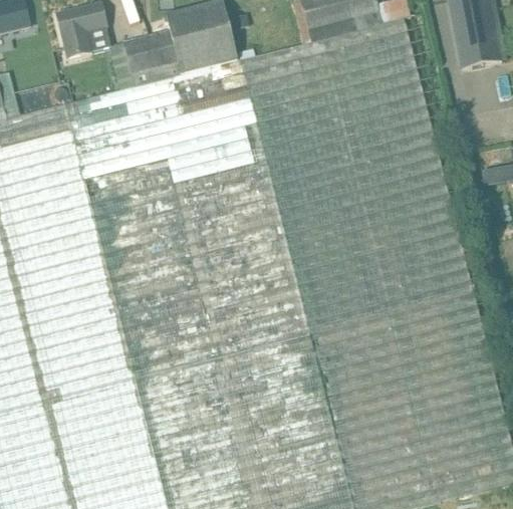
[(0,0),(0,31),(31,24),(25,0),(0,0)]
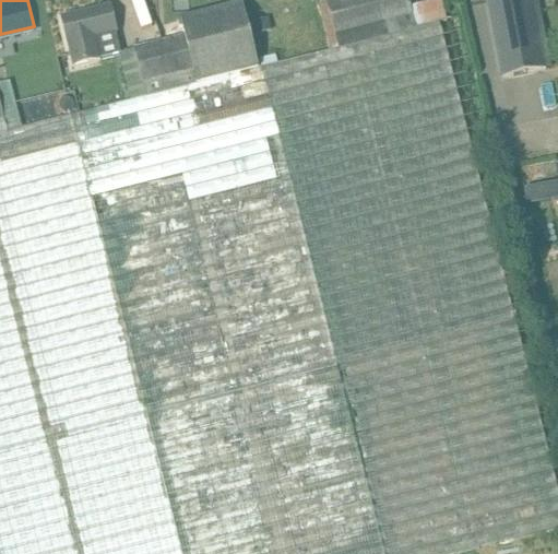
[(244,0),(181,15),(186,33),(197,80),(260,65),(244,0)]
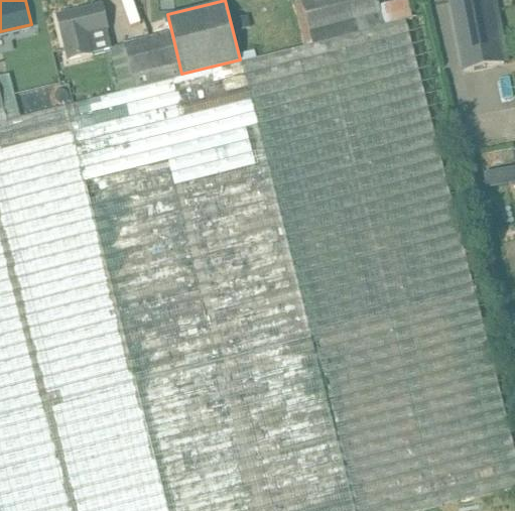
[(303,0),(313,41),(385,22),(378,0),(303,0)]
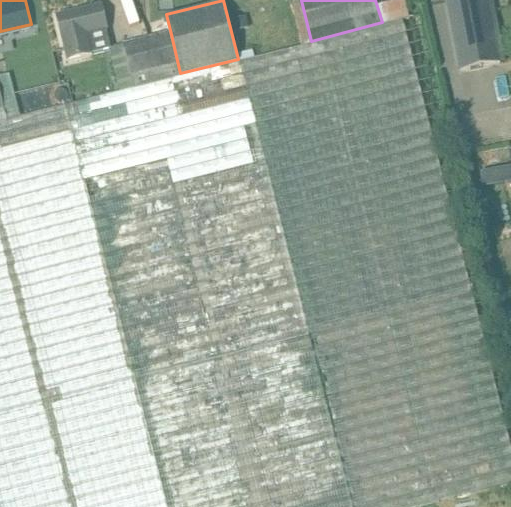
[(445,0),(459,67),(505,58),(494,0),(445,0)]
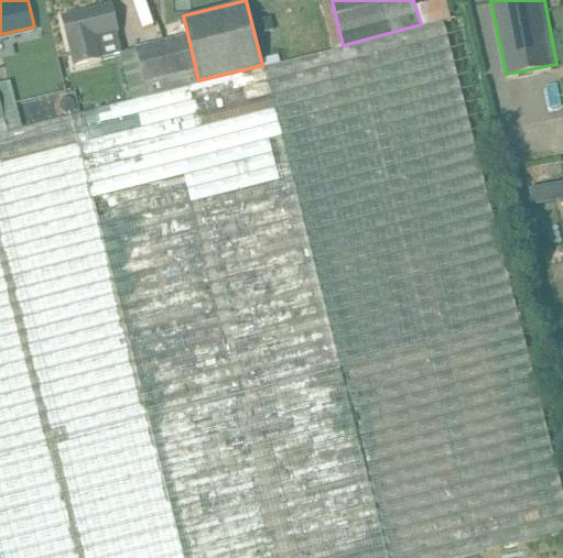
[(112,1),(63,13),(68,35),(75,63),(103,56),(103,55),(121,51),(125,50),(119,30),(112,1)]
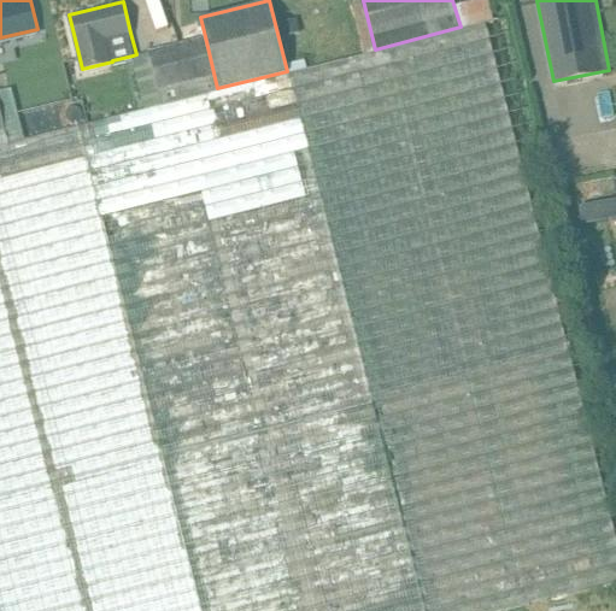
[(297,16),(282,19),(286,34),(300,30),(297,16)]
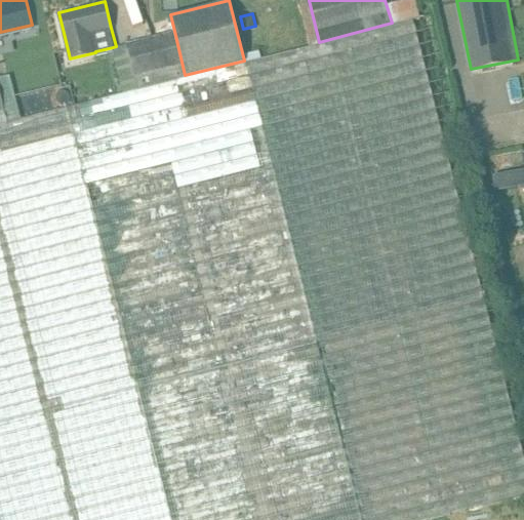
[(174,31),(170,14),(156,18),(160,35),(174,31)]
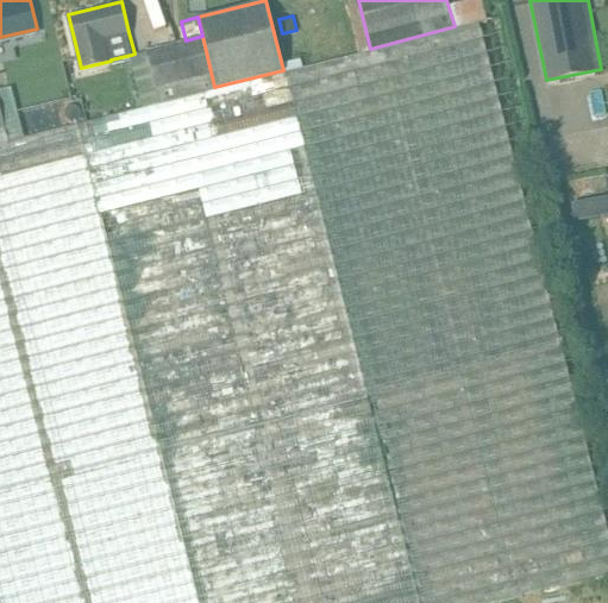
[(370,49),(283,70),(419,602),(474,602),(607,569),(607,527),(480,20),(455,26),(370,49)]
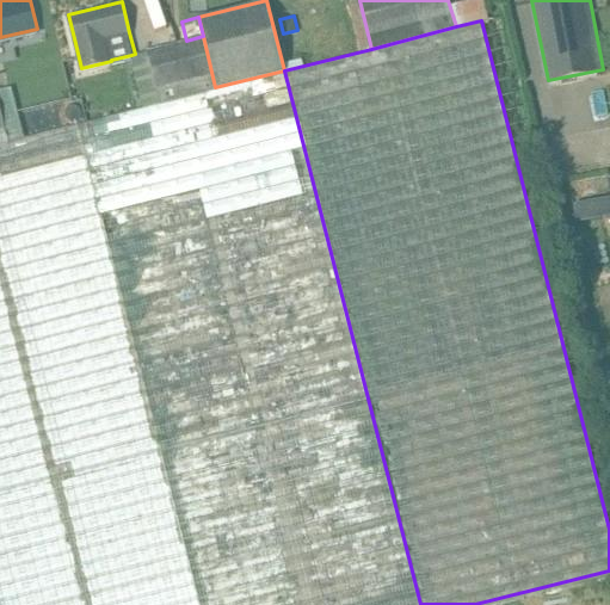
[(203,36),(148,50),(161,102),(215,87),(203,36)]
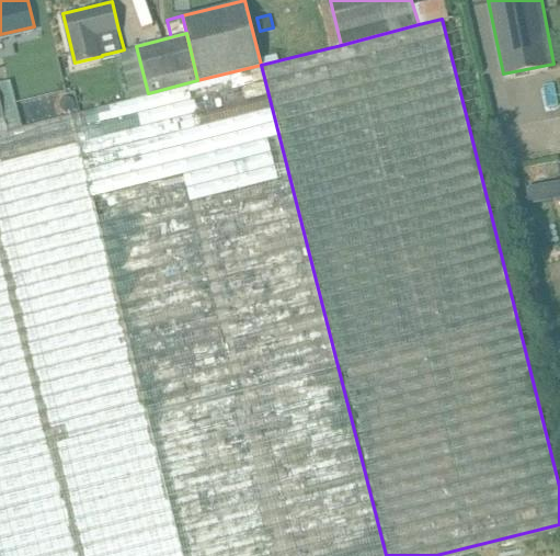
[(148,93),(73,113),(184,555),(386,555),(261,65),(197,80),(148,93)]
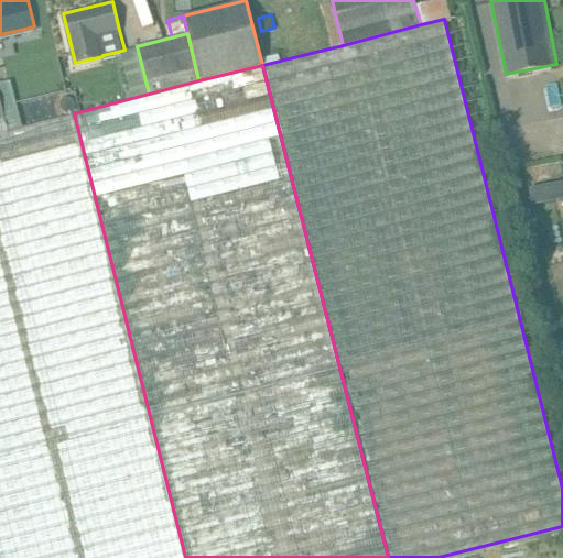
[(0,131),(0,557),(185,557),(74,113),(21,127),(8,130),(0,131)]
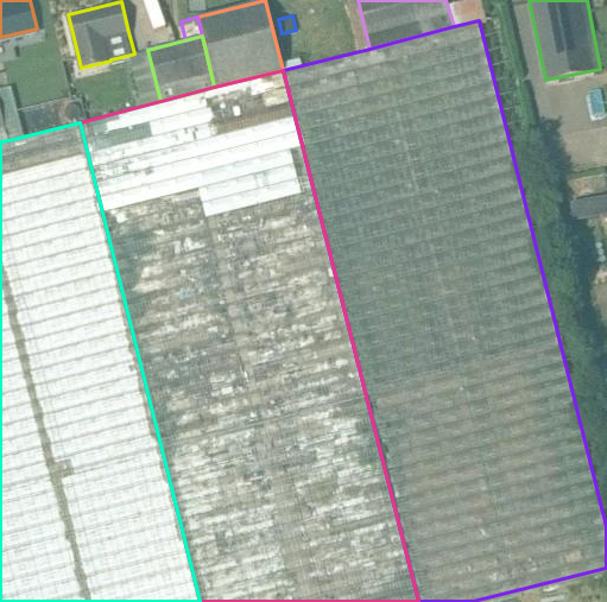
[(606,194),(568,201),(571,217),(606,209),(606,194)]
